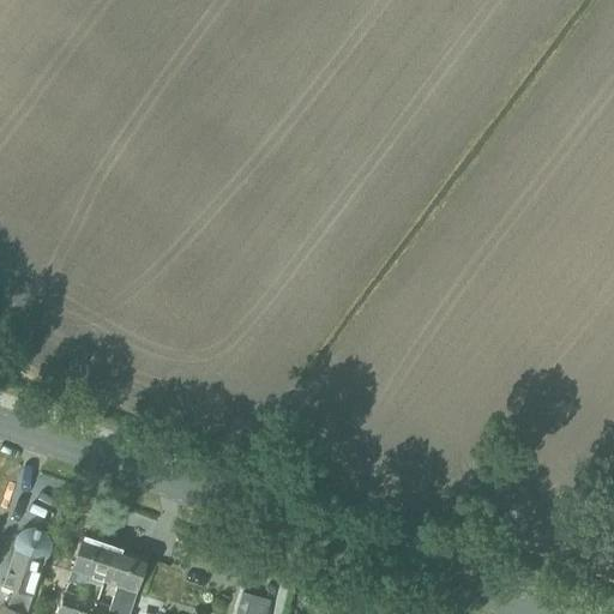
[(14,551),(2,585),(5,587),(2,593),(11,596),(6,609),(0,607),(0,613),(25,613),(44,559),(46,558),(47,557),(48,555),(49,553),(49,552),(50,549),(50,546),(50,545),(49,542),(49,541),(48,539),(48,537),(47,536),(44,533),(41,531),(37,529),(36,529),(34,529),(32,529),(29,529),(25,530),(22,533),(20,534),(19,535),(18,536),(17,537),(16,540),(16,541),(14,542),(14,545),(14,547),(14,548),(14,551)]
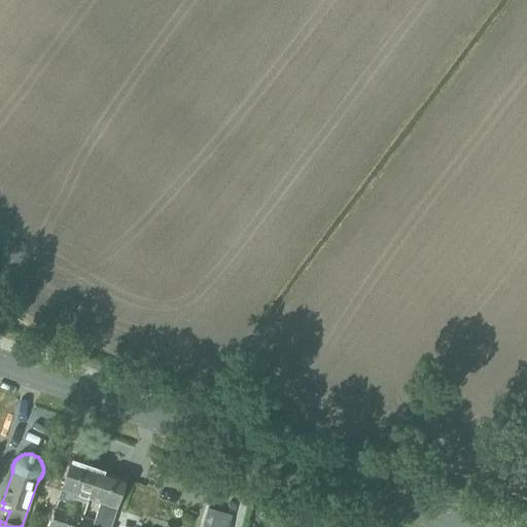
[(99,469),(72,460),(62,490),(58,499),(75,505),(75,500),(88,504),(89,499),(99,469)]
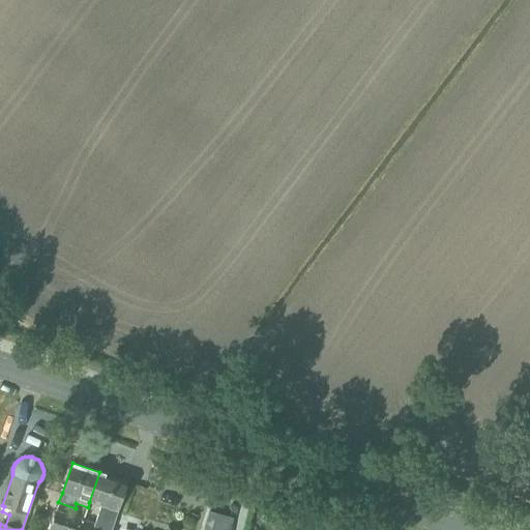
[(101,506),(94,523),(84,520),(79,529),(112,529),(118,511),(117,511),(127,481),(99,472),(89,502),(101,506)]
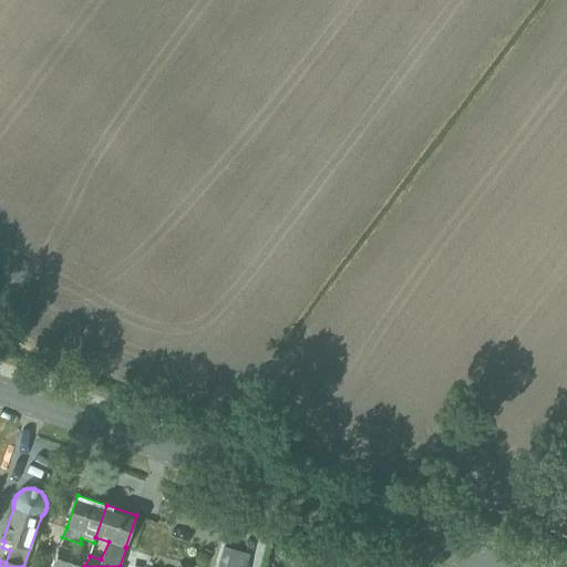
[(59,546),(52,566),(84,566),(90,556),(59,546)]
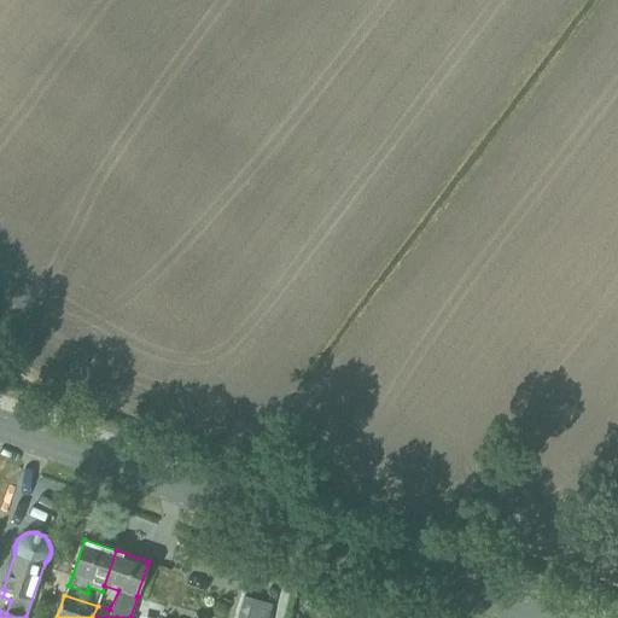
[(235,617),(268,617),(272,605),(262,601),(243,595),(235,617)]
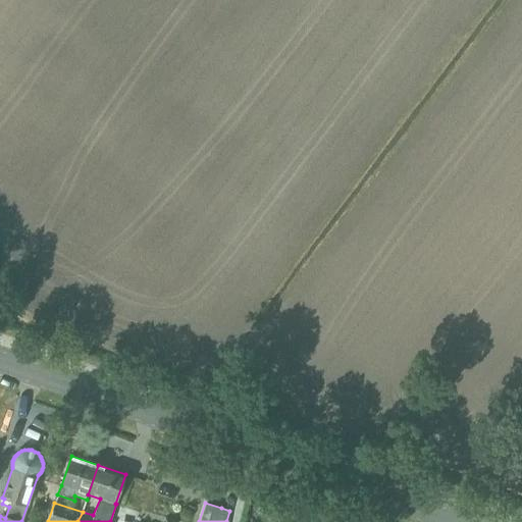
All buildings are outlined.
